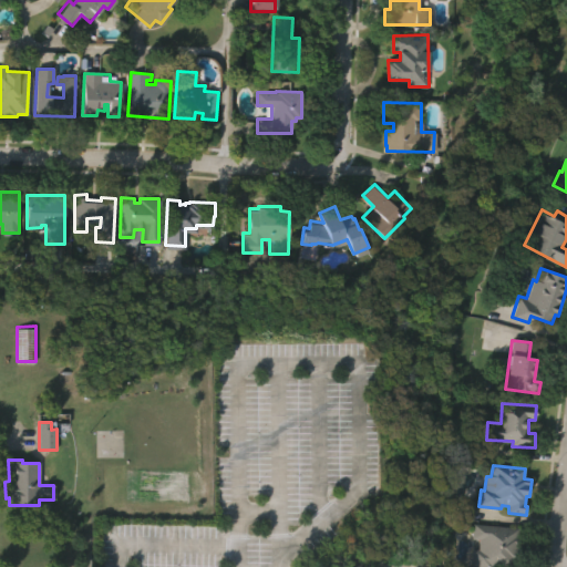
[(474,524),(519,528),(519,536),(524,537),(522,562),(516,562),(515,566),(503,566),(492,566),(471,566),(473,548),(478,549),(480,540),(473,539),(474,524)]
